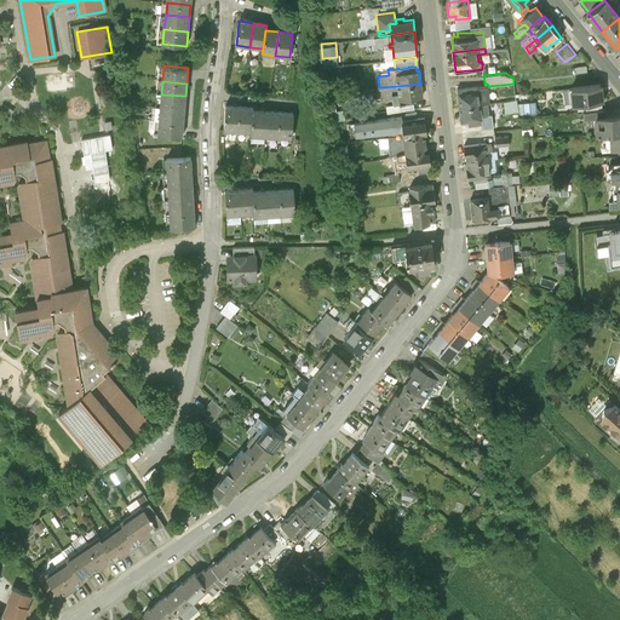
[(484,81),(457,85),(459,105),(487,102),(489,102),(488,86),(487,84),(484,84),(484,81)]
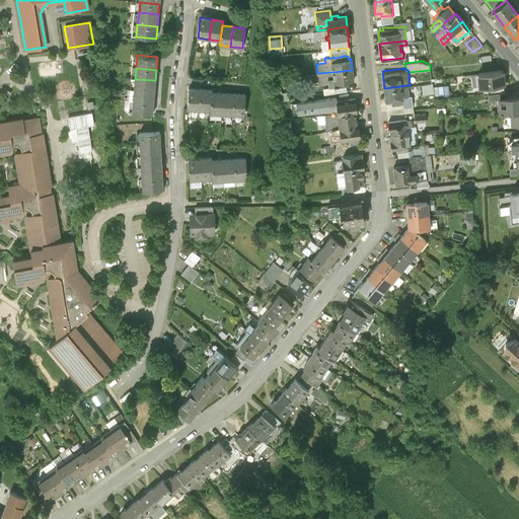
[(502,69),(477,72),(479,86),(490,85),(503,83),(504,83),(502,69)]
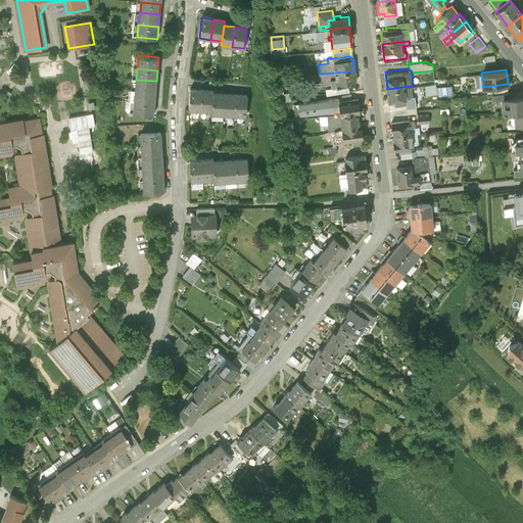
[(355,81),(354,70),(335,73),(336,79),(331,80),(332,88),(348,86),(347,82),(355,81)]
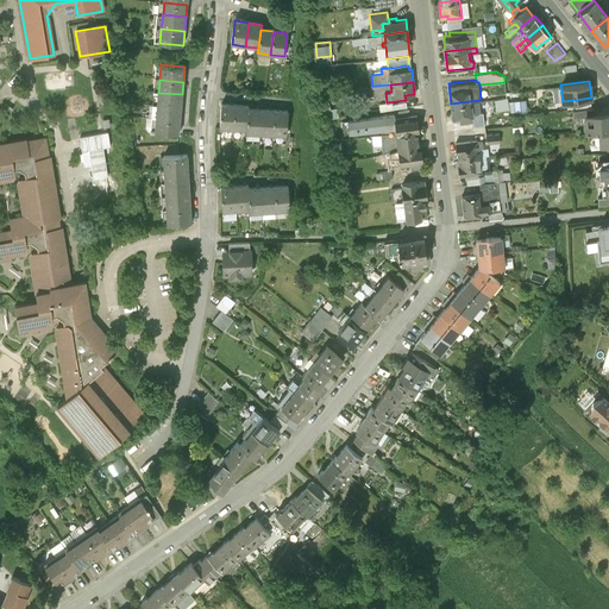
[(182,94),(158,93),(158,106),(181,108),(182,94)]
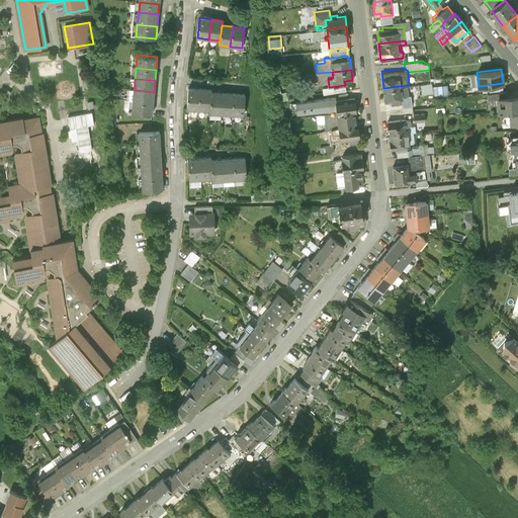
[(432,92),(448,91),(448,82),(432,83),(432,92)]
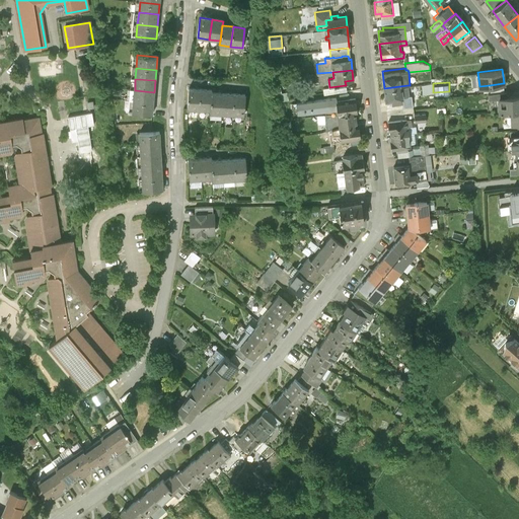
[(347,91),(346,85),(329,87),(322,88),(323,94),(347,91)]
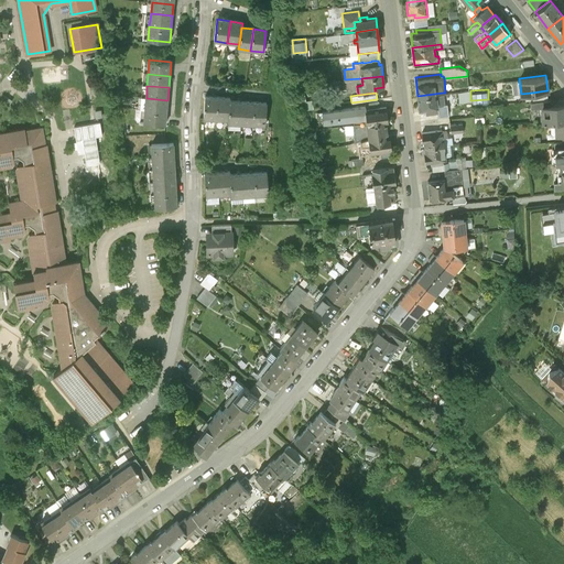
[(443,93),(418,96),(419,107),(425,106),(426,114),(430,114),(430,112),(448,110),(447,104),(444,104),(443,93)]
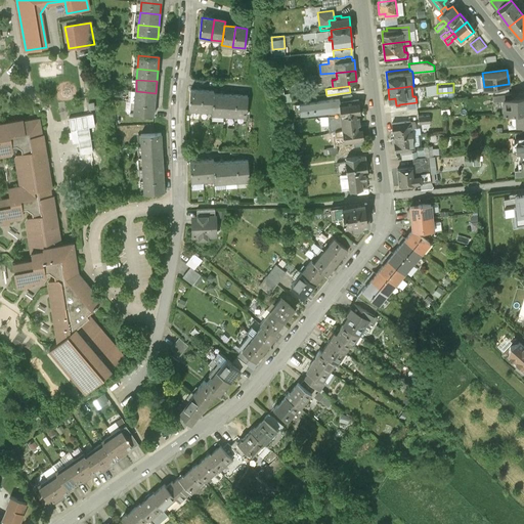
[(202,91),(190,90),(189,111),(201,112),(202,91)]
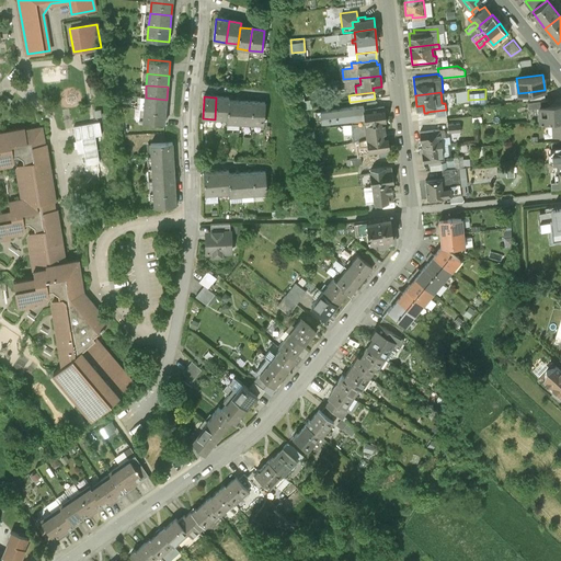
[(167,100),(146,98),(145,110),(165,111),(167,100)]
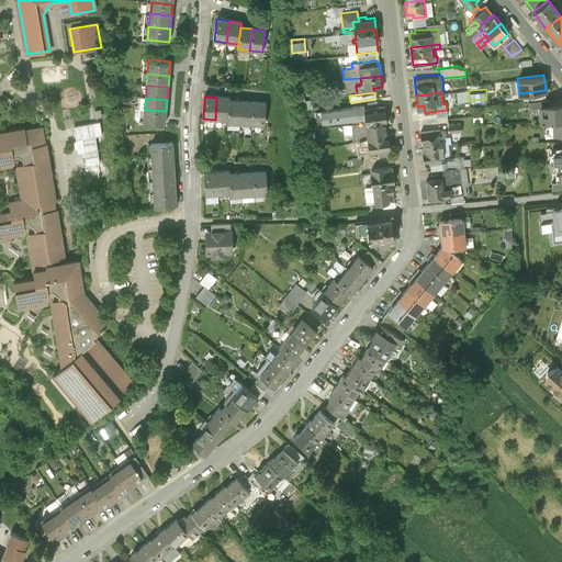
[(228,98),(216,98),(215,120),(227,120),(228,102),(228,98)]
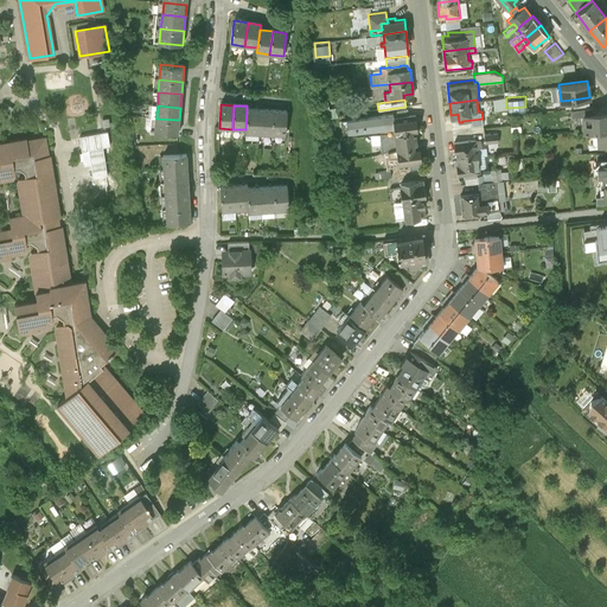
[(260,110),(247,110),(246,129),(246,133),(259,133),(260,110)]
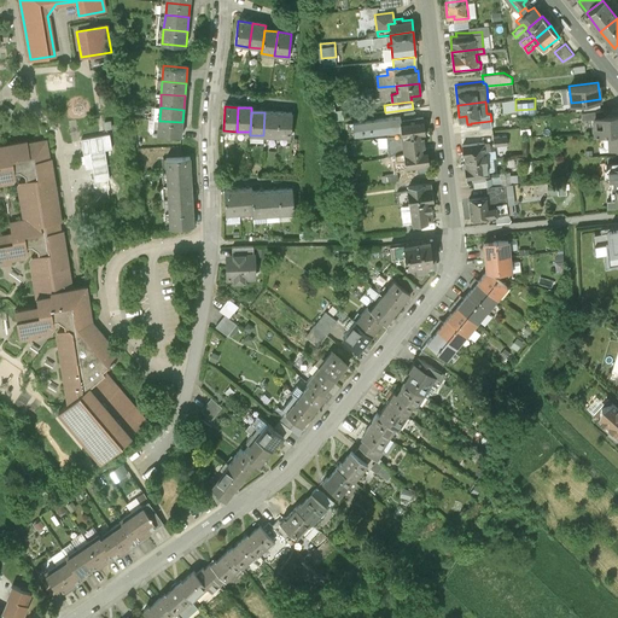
[(278,114),(264,112),(263,135),(275,136),(278,114)]
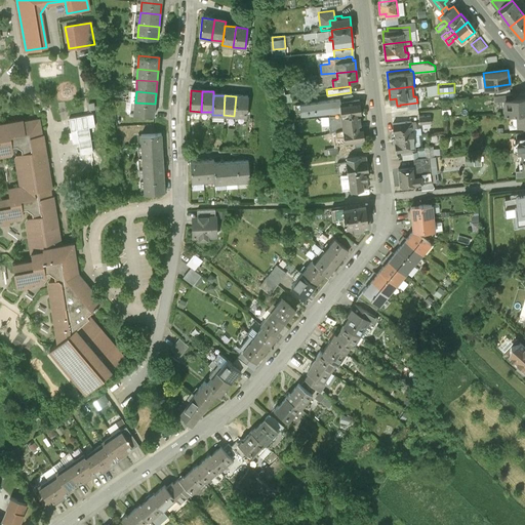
[(248,96),(236,96),(234,116),(247,117),(248,96)]
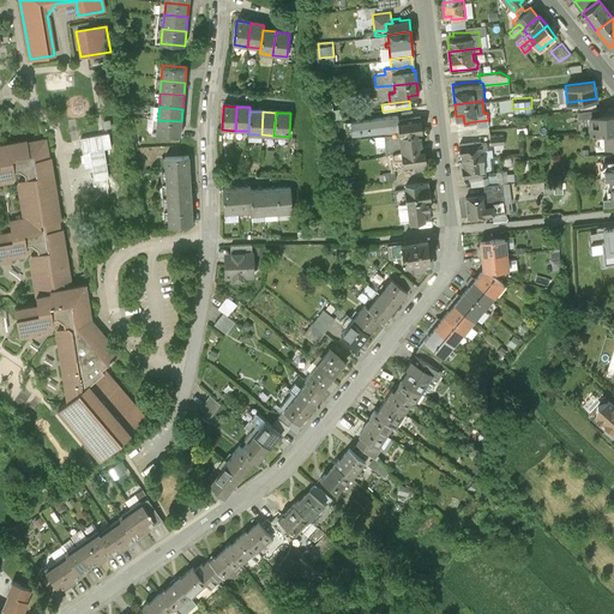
[(590,114),(590,115),(590,121),(588,124),(588,128),(590,130),(590,132),(605,131),(613,130),(613,113),(599,114),(590,114)]
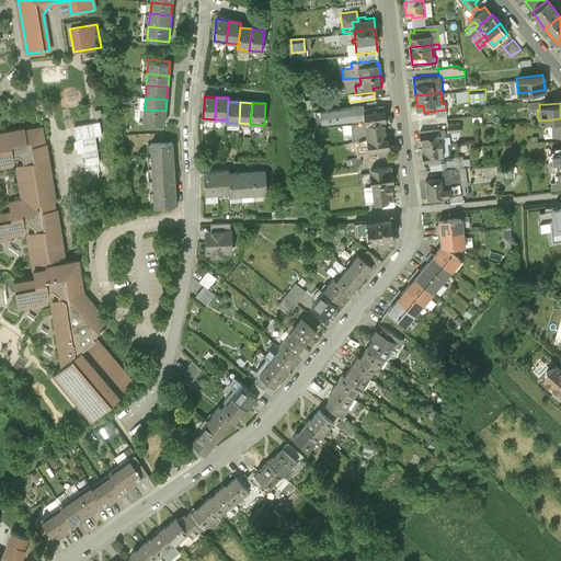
[(363,107),(364,107),(364,104),(320,110),(321,121),(352,117),(364,116),(363,107)]
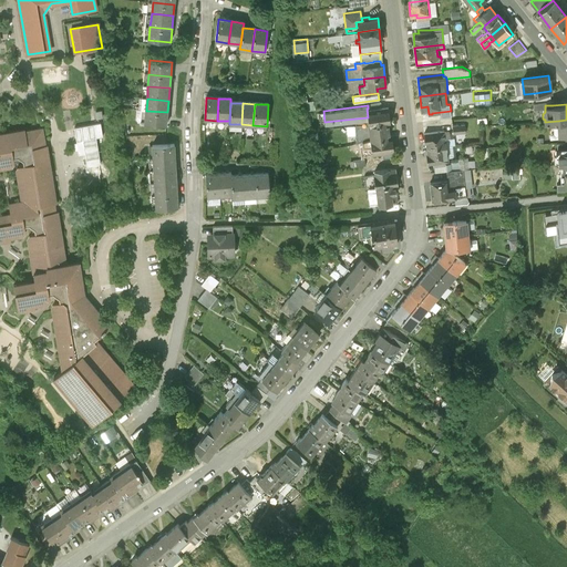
[(368,109),(367,109),(368,117),(368,125),(369,125),(387,123),(390,122),(388,106),(368,109)]
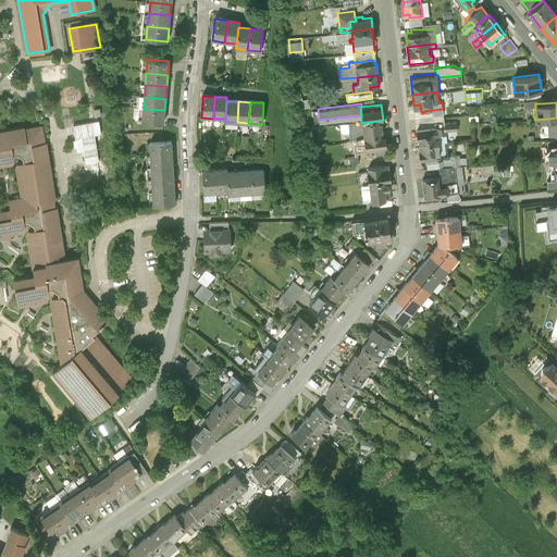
[(164,110),(144,109),(143,121),(163,122),(164,110)]
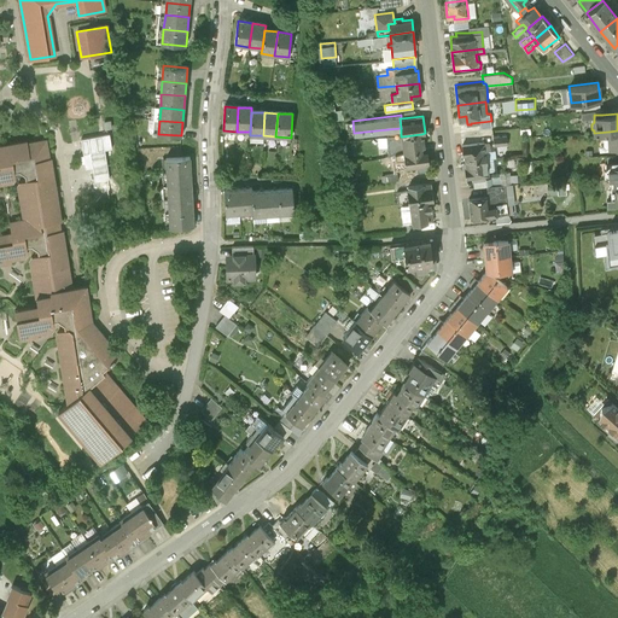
[(421,134),(402,136),(404,151),(423,149),(421,134)]
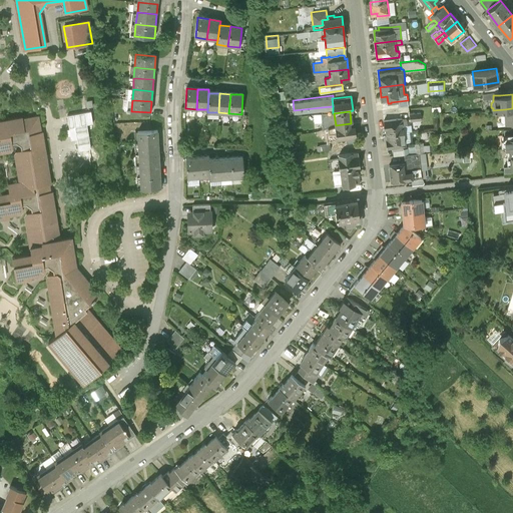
[(25,213),(31,252),(28,253),(27,251),(12,253),(16,277),(31,274),(31,272),(42,270),(45,267),(44,262),(48,262),(53,265),(54,269),(49,270),(47,274),(56,332),(48,338),(84,382),(122,350),(85,305),(100,293),(76,263),(71,234),(59,236),(42,129),(38,130),(36,117),(23,119),(23,115),(0,119),(0,149),(10,148),(13,144),(12,140),(16,139),(21,143),(22,147),(18,148),(15,152),(20,179),(8,181),(9,193),(6,193),(6,191),(0,192),(0,215),(9,214),(9,211),(20,210),(23,206),(22,202),(26,201),(31,205),(32,209),(28,209),(25,213)]
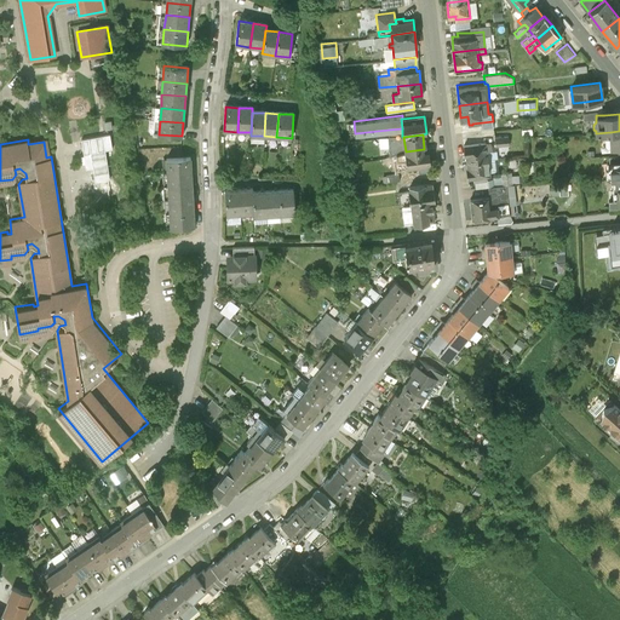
[(466,161),(487,159),(487,151),(492,150),(491,143),(486,144),(486,143),(464,145),(465,155),(466,155),(466,161)]
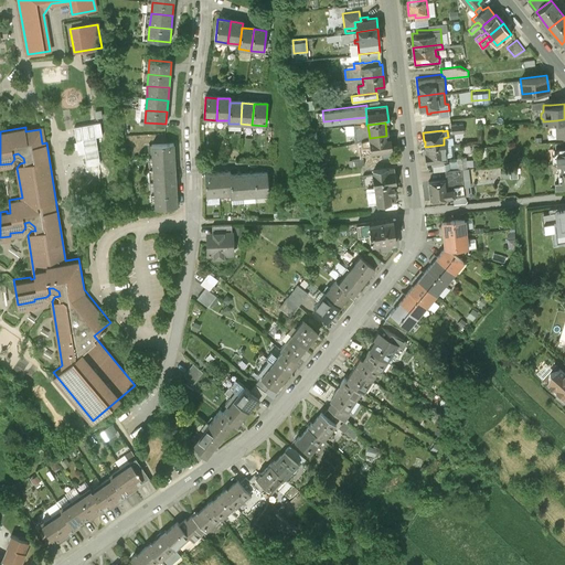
[(386,136),(370,138),(360,142),(361,148),(361,150),(369,149),(370,155),(381,153),(381,157),(392,155),(391,151),(392,151),(390,135),(386,136)]
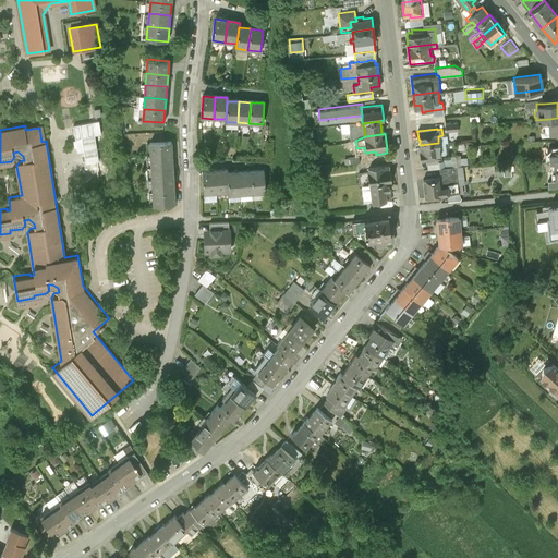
[(557,145),(557,138),(556,140),(548,140),(548,147),(550,147),(550,146),(557,145)]
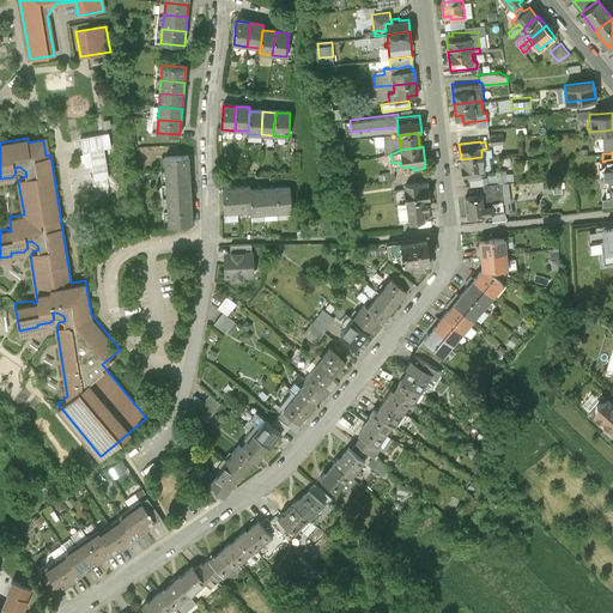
[(188,156),(164,157),(165,169),(189,168),(188,156)]
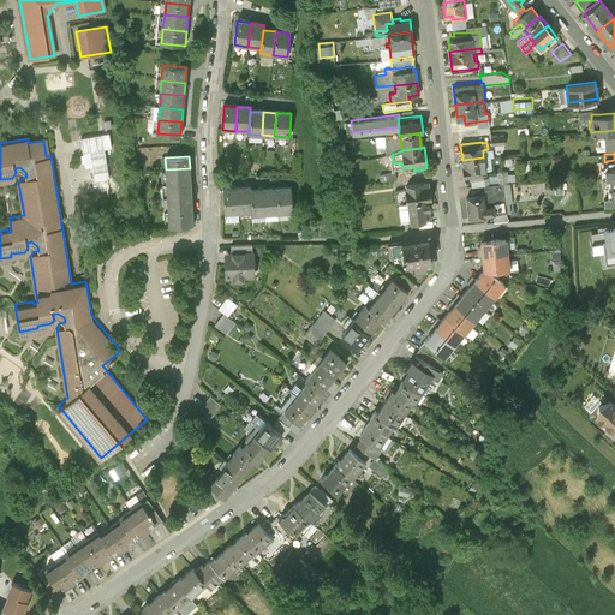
[(483,157),(463,160),(464,166),(463,166),(464,177),(470,175),(470,180),(482,178),(482,174),(485,174),(483,157)]
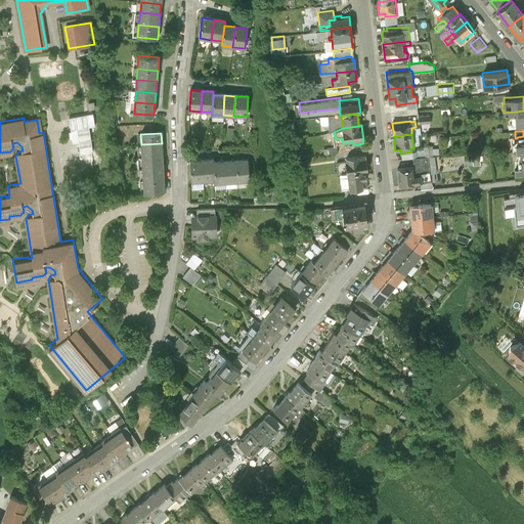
[(517,138),(515,138),(515,151),(518,151),(523,150),(523,136),(517,137),(517,138)]
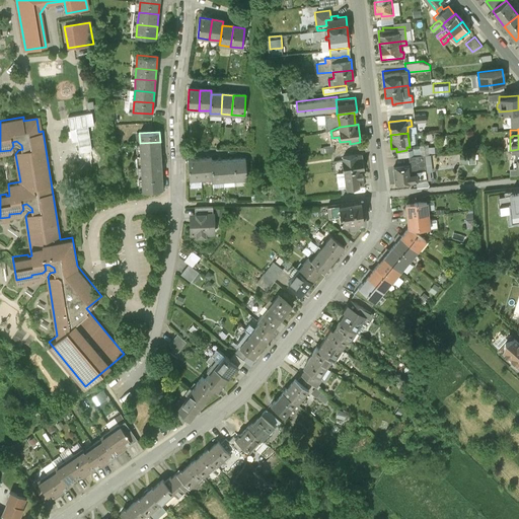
[(327,136),(329,145),(322,146),(323,155),(332,153),(335,151),(334,146),(340,142),(339,137),(331,138),(331,136),(327,136)]
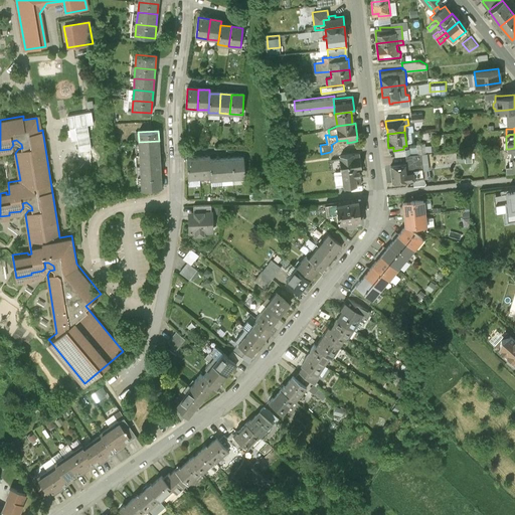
[(159,141),(139,142),(140,152),(159,151),(159,141)]
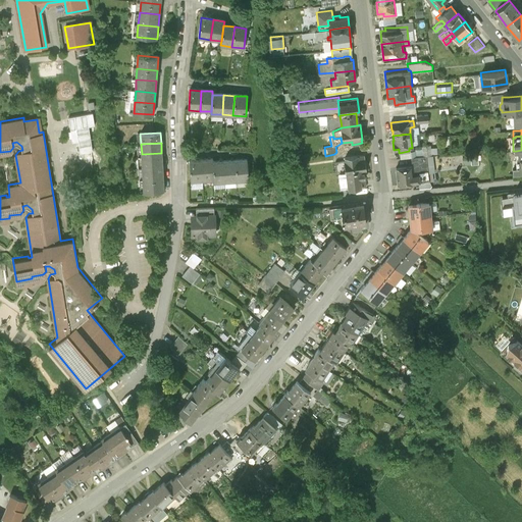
[(415,150),(415,156),(430,154),(429,145),(422,146),(422,149),(415,150)]
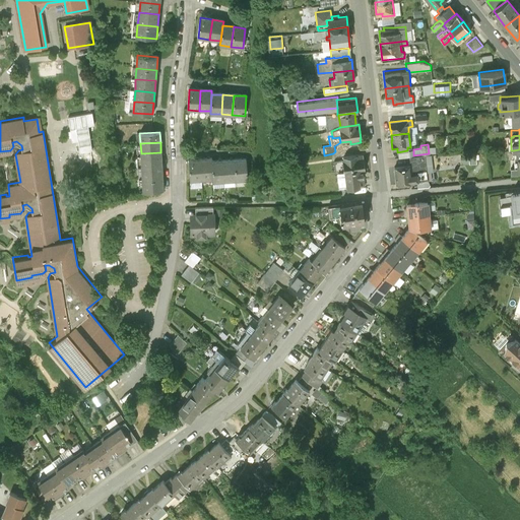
[(519,149),(514,150),(515,169),(511,169),(511,170),(519,169),(519,149)]
